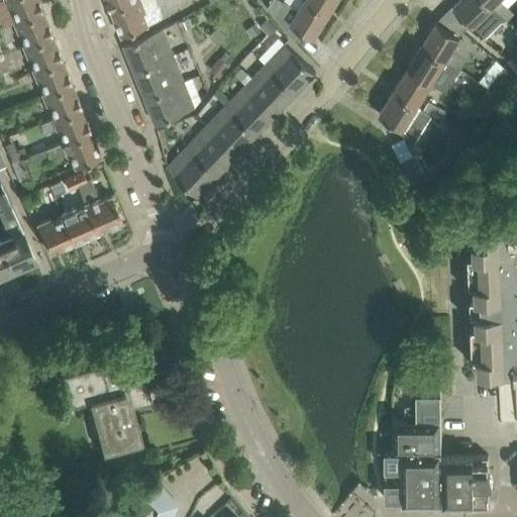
[(133,0),(134,2),(139,0),(145,0),(151,12),(165,7),(165,8),(184,0),(133,0)]
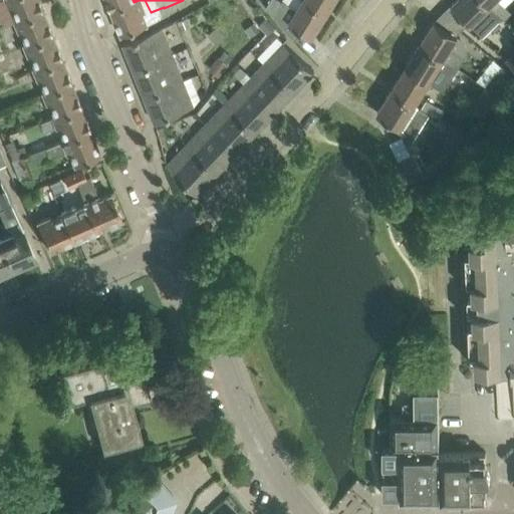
[(300,0),(295,9),(281,0),(269,0),(266,6),(294,41),(301,29),(311,36),(326,13),(304,0),(300,0)]
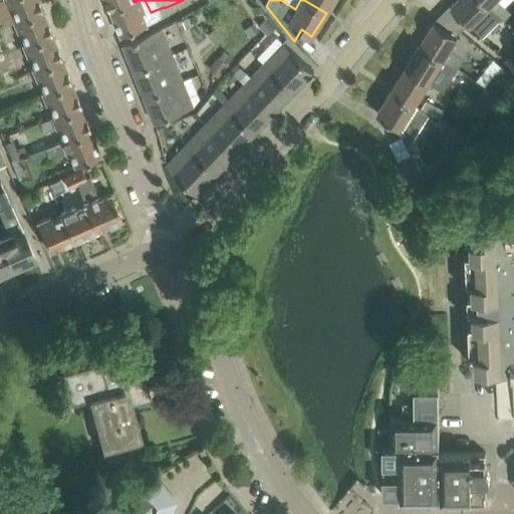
[(304,0),(326,13),(333,0),(304,0)]
